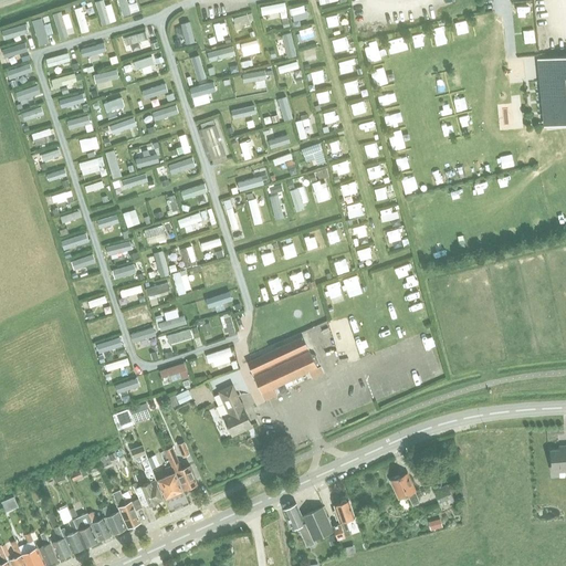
[(565,124),(565,55),(538,59),(545,127),(565,124)]
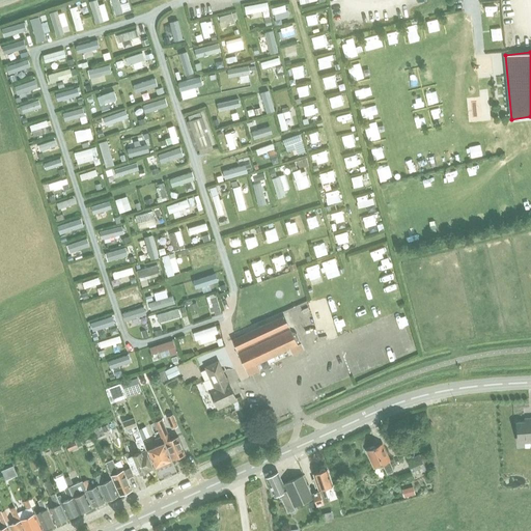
[(198,148),(211,144),(202,116),(189,121),(198,148)]
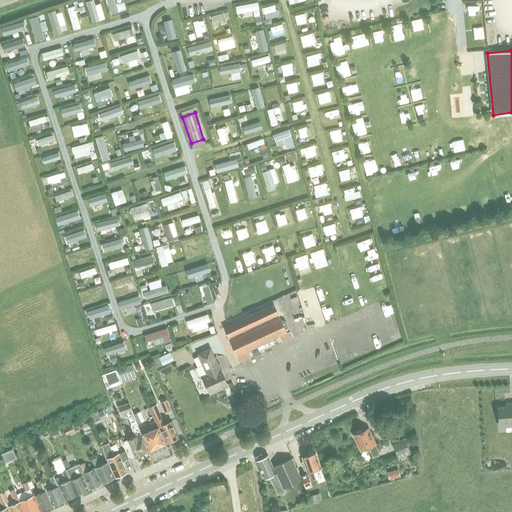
[(293,337),(290,331),(285,321),(281,320),(273,304),(223,327),(239,362),(249,357),(246,351),(279,336),(282,342),(293,337)]
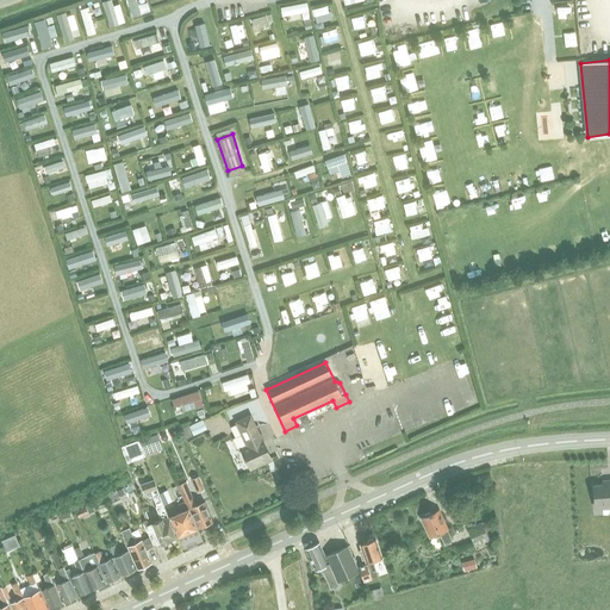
[(198,391),(172,399),(174,406),(193,400),(195,409),(203,406),(198,391)]
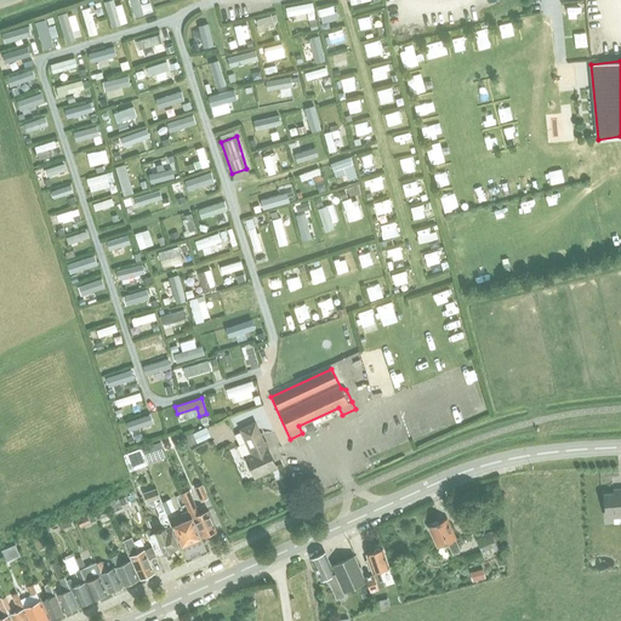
[(240,431),(235,434),(240,444),(237,445),(243,459),(245,457),(254,477),(275,466),(255,422),(239,429),(240,431)]
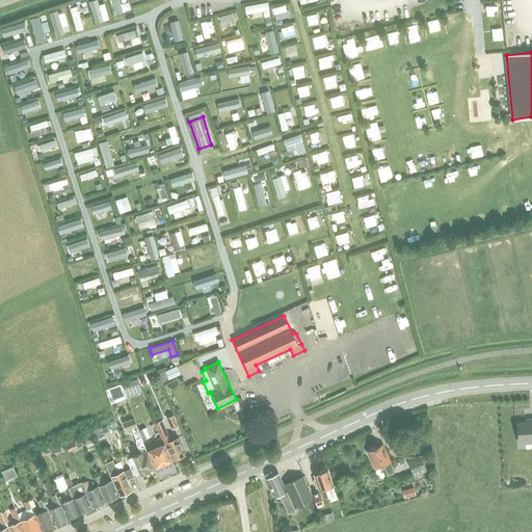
[(168,379),(180,374),(177,367),(165,371),(168,379)]
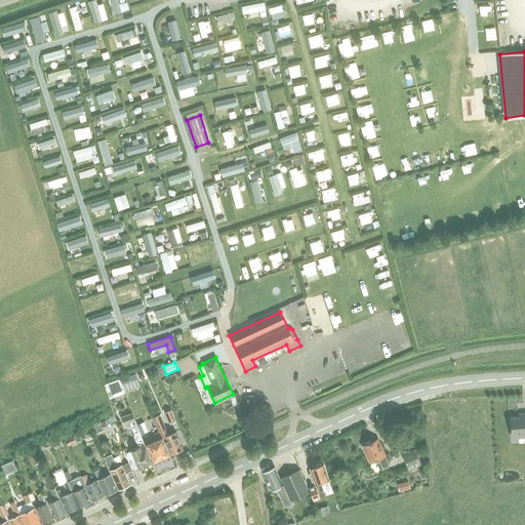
[(134,373),(120,378),(124,391),(138,386),(134,373)]
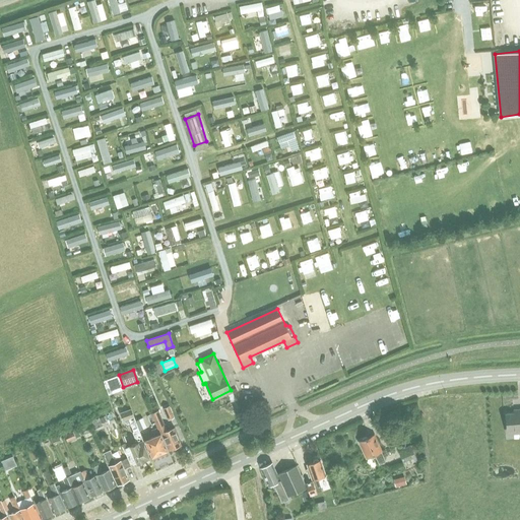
[(169,418),(174,416),(169,406),(164,408),(169,418)]
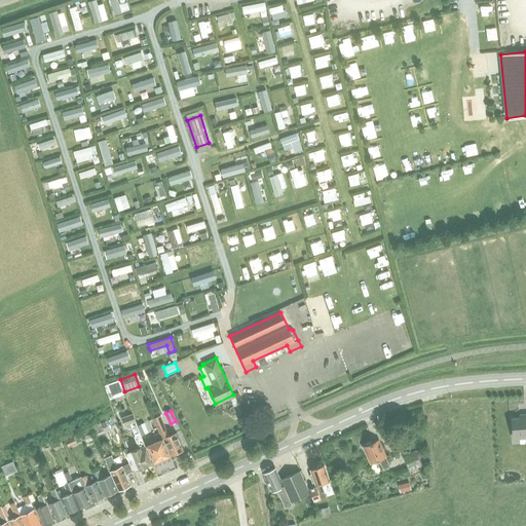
[(512,418),(511,418),(513,436),(525,434),(525,413),(519,414),(520,417),(515,417),(512,418)]
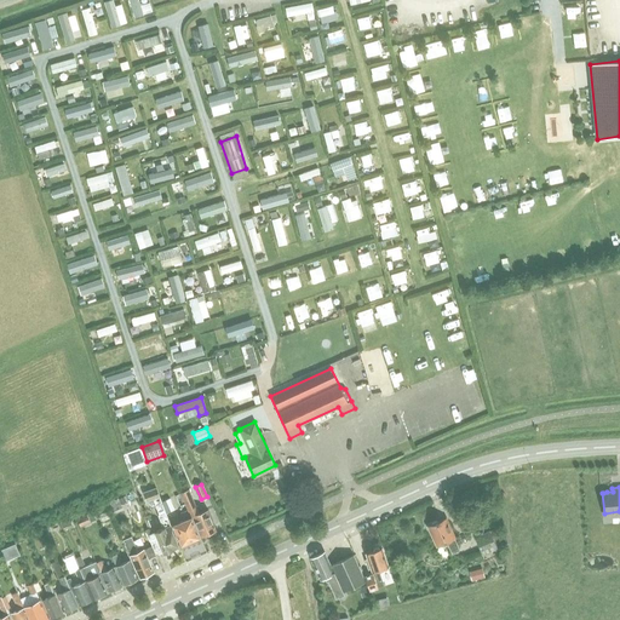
[(178,546),(170,526),(168,521),(165,512),(155,488),(143,493),(147,501),(153,499),(159,515),(158,516),(162,528),(155,532),(147,535),(150,541),(156,555),(164,552),(173,549),(173,547),(178,546)]
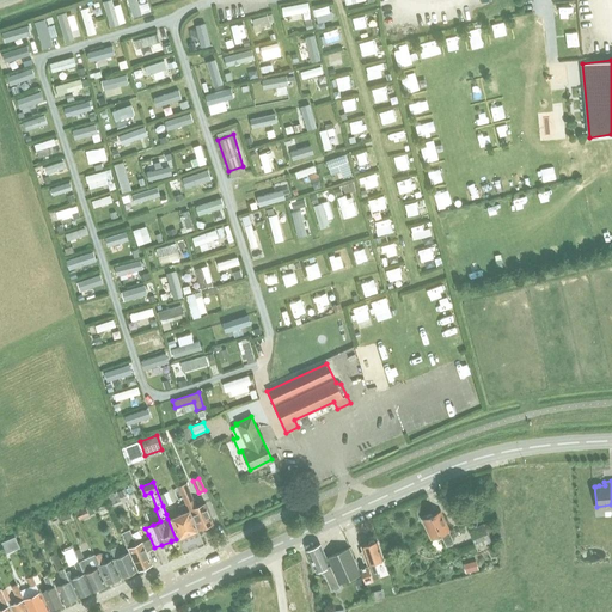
[(213,522),(204,503),(196,507),(187,483),(178,487),(184,502),(187,501),(199,528),(213,522)]
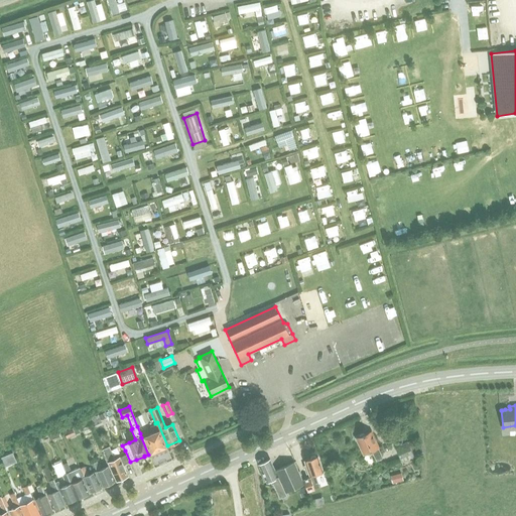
[(140,415),(135,417),(139,427),(144,424),(140,415)]
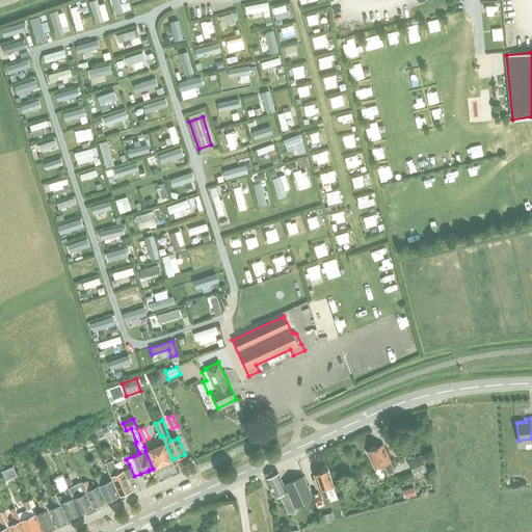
[(103,432),(102,429),(95,432),(97,439),(104,435),(103,432)]
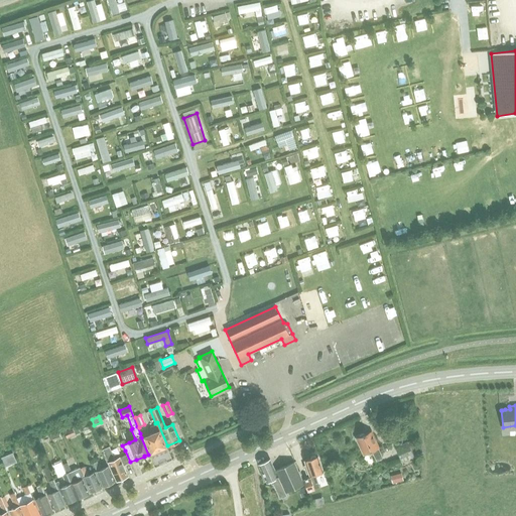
[(87,422),(78,426),(80,432),(86,429),(89,428),(87,422)]
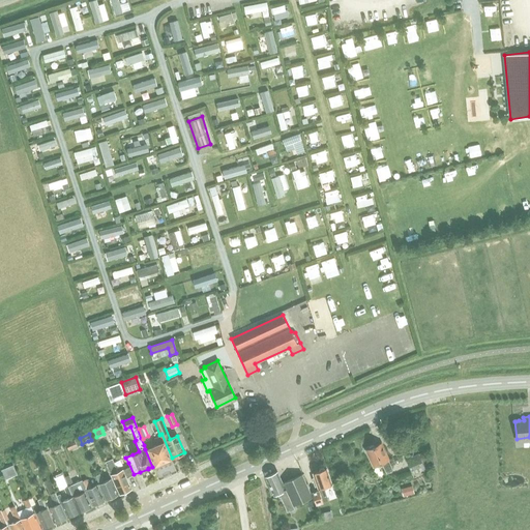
[(66,442),(68,449),(78,446),(75,439),(66,442)]
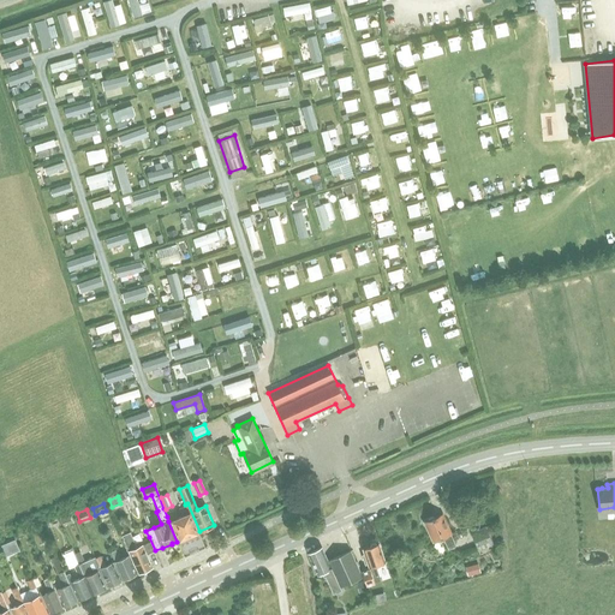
[(197,532),(190,513),(171,521),(179,541),(197,532)]
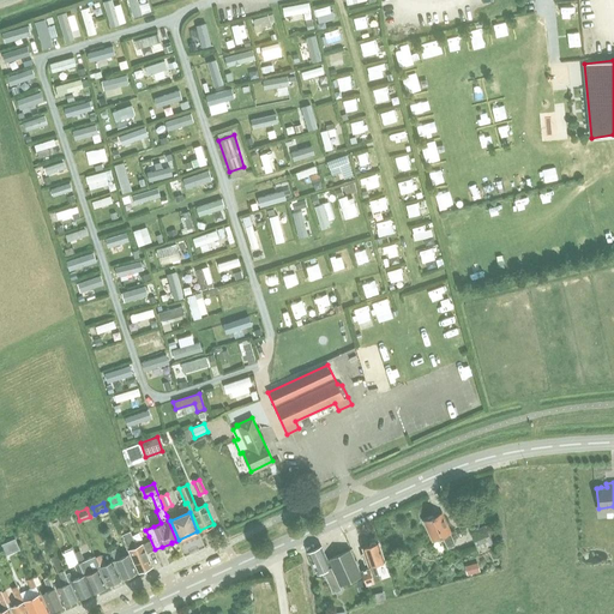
[(432,515),(426,517),(426,521),(425,521),(433,540),(441,536),(446,548),(453,545),(449,533),(451,531),(447,523),(445,524),(440,513),(435,516),(432,515)]
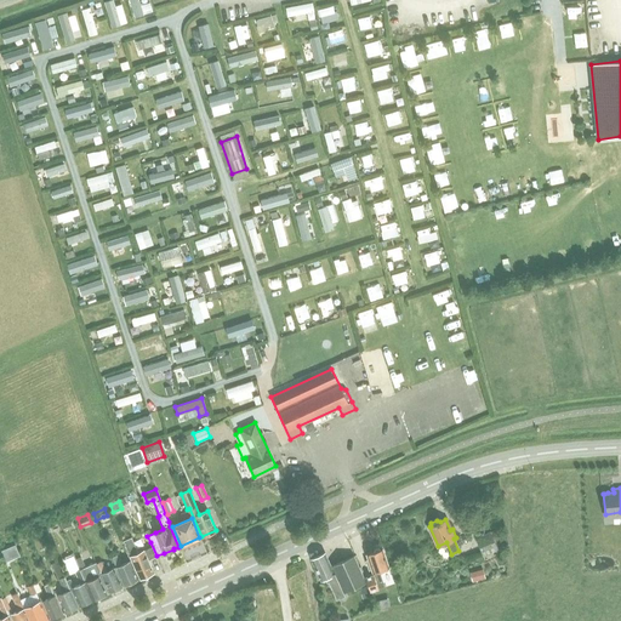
[(497,548),(494,541),(489,530),(476,536),(483,554),(497,548)]
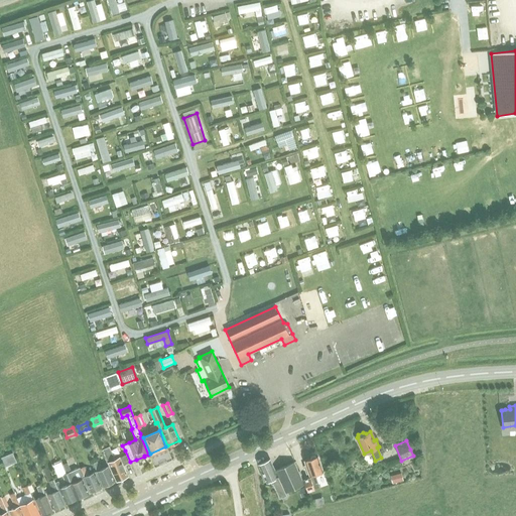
[(123,465),(130,462),(125,450),(118,454),(119,457),(115,459),(109,445),(102,448),(116,480),(127,475),(123,465)]
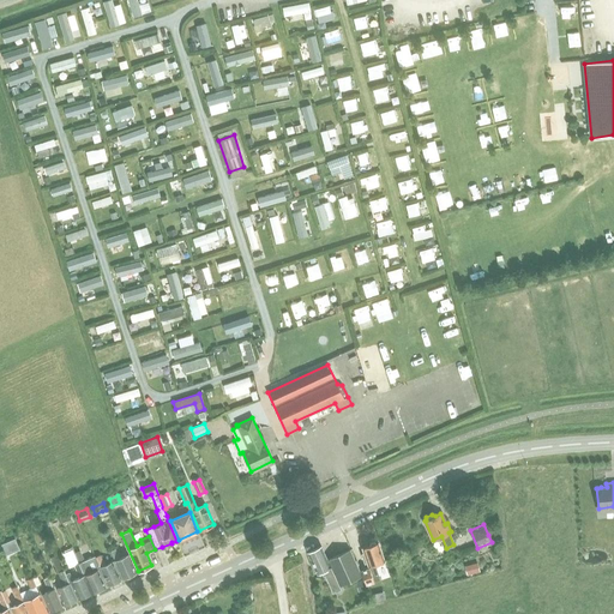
[(369,567),(361,570),(366,584),(379,579),(374,564),(384,561),(378,542),(375,543),(374,541),(369,542),(369,545),(362,547),(365,553),(362,554),(365,563),(367,561),(369,567)]
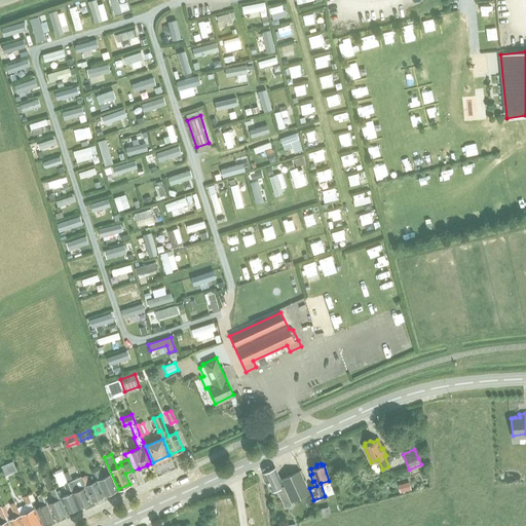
[(291,501),(280,479),(274,467),(263,473),(271,491),(277,488),(286,505),(291,503),(291,501)]
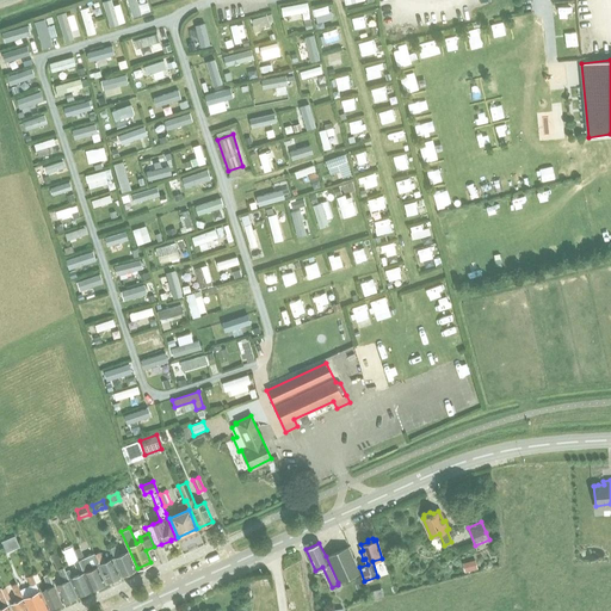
[(73,545),(66,549),(72,563),(74,563),(79,574),(73,576),(69,569),(66,571),(69,579),(71,578),(78,594),(92,588),(78,557),(74,550),(73,545)]
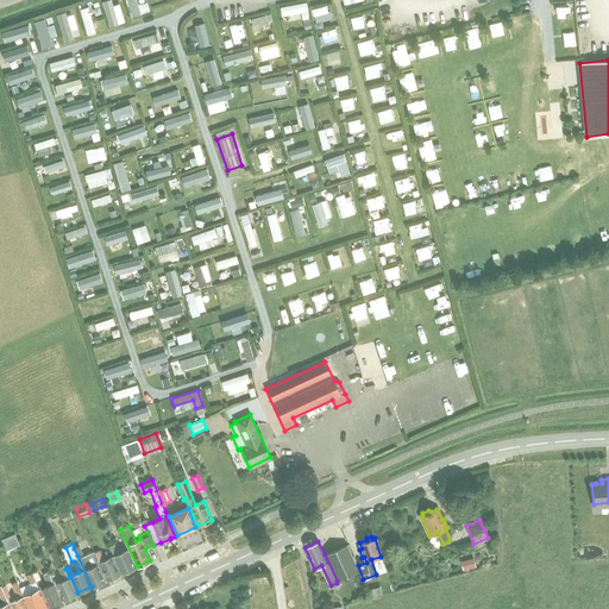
[(121,573),(136,567),(127,550),(119,553),(114,544),(110,546),(121,573)]
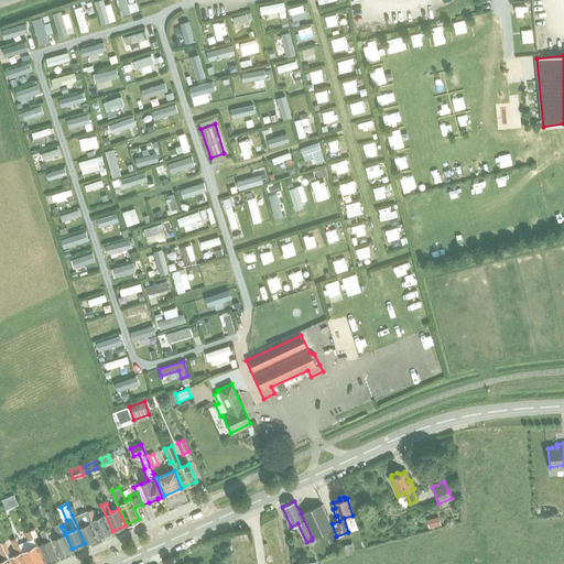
[(322,505),(301,513),(312,538),(333,529),(322,505)]
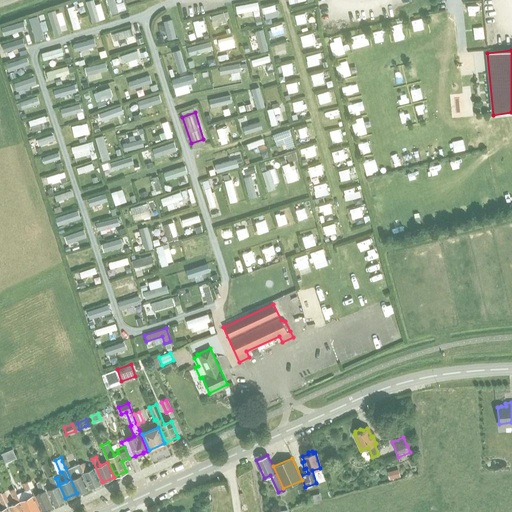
[(66,459),(62,461),(65,467),(77,493),(88,488),(81,474),(83,473),(79,464),(70,468),(66,459)]
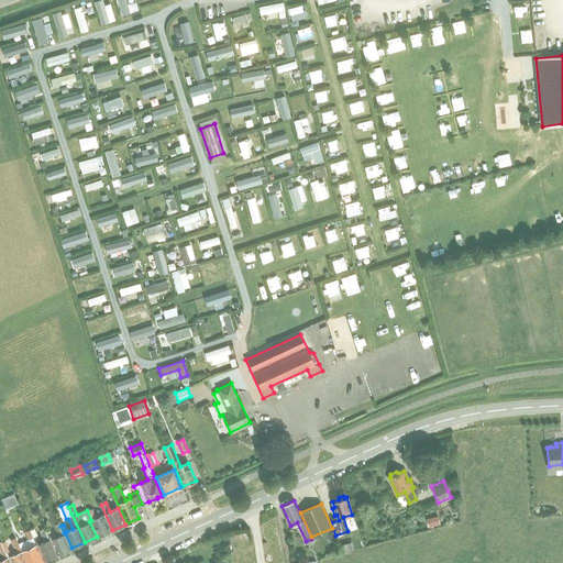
[(70,549),(58,522),(52,508),(46,511),(57,537),(52,539),(58,554),(70,549)]
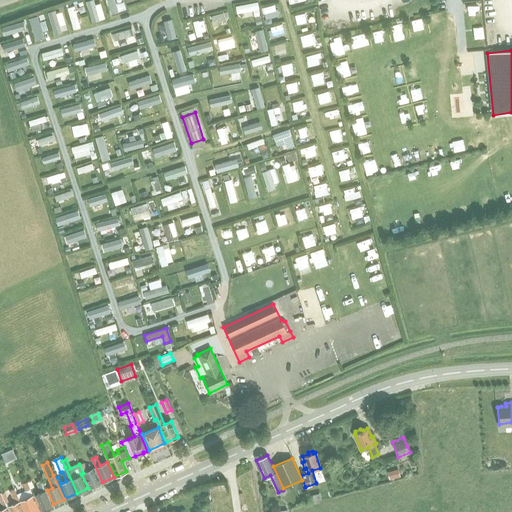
[(83,462),(79,464),(83,473),(90,488),(101,483),(94,468),(87,471),(83,462)]
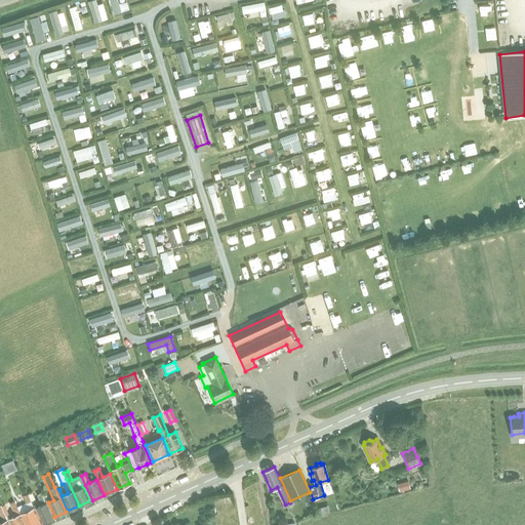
[(397,482),(399,490),(409,488),(407,480),(397,482)]
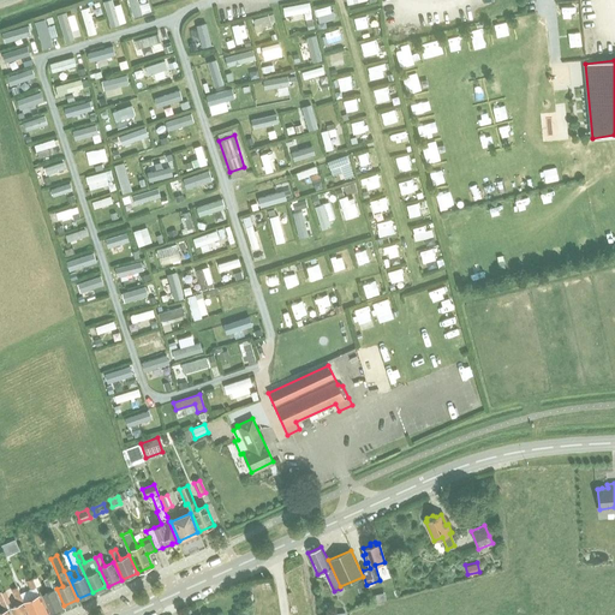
[(49,611),(61,607),(48,577),(43,579),(48,590),(49,589),(49,591),(42,595),(49,611)]
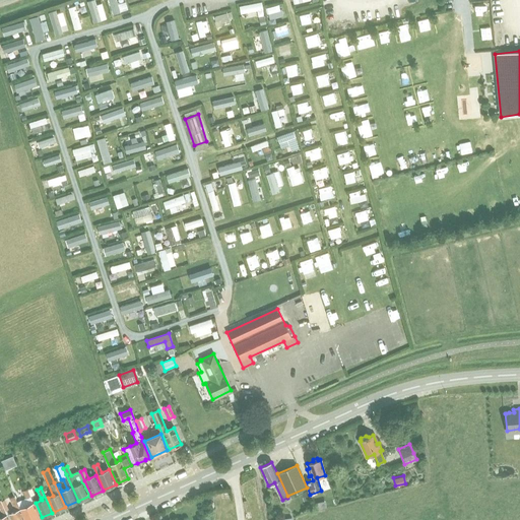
[(30,496),(26,489),(21,491),(25,498),(16,502),(19,509),(24,519),(36,519),(41,518),(30,496)]
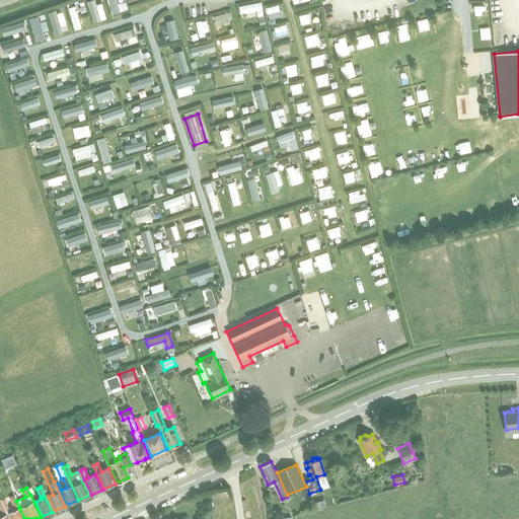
[(24,518),(19,508),(16,501),(14,496),(10,498),(15,510),(9,513),(11,518),(24,518)]
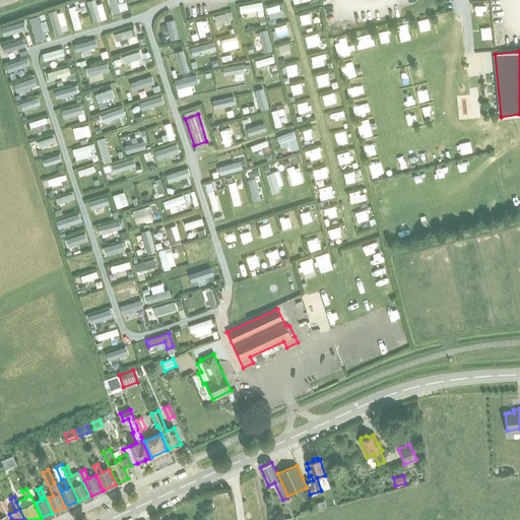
[(9,519),(5,511),(1,501),(0,500),(0,499),(0,510),(3,516),(0,517),(0,519),(9,519)]
